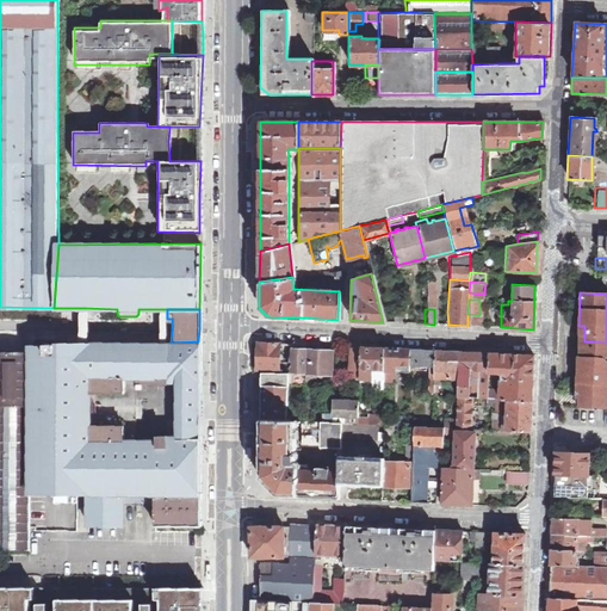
[(468,314),(468,326),(478,326),(479,315),(468,314)]
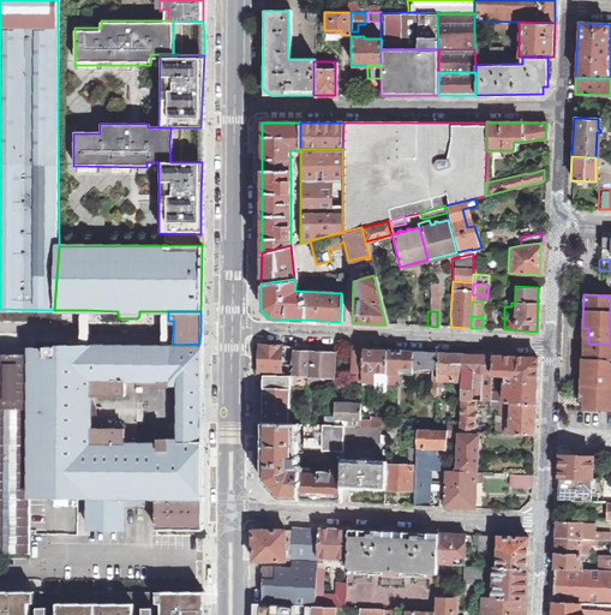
[(606,360),(610,359),(610,345),(588,344),(588,328),(582,328),(581,345),(581,351),(580,359),(581,359),(581,357),(583,357),(583,359),(606,360)]
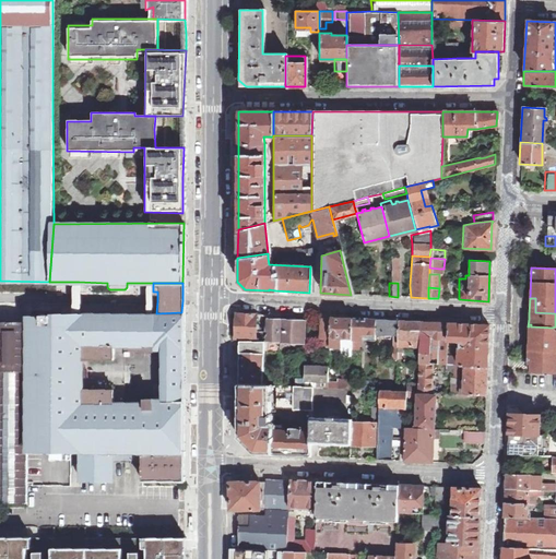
[(140,452),(140,463),(140,480),(176,480),(182,480),(182,377),(181,312),(156,313),(150,313),(144,313),(79,312),(71,312),(50,312),(50,314),(38,314),(38,318),(25,318),(25,323),(0,322),(0,502),(24,502),(24,485),(25,451),(79,451),(79,479),(110,479),(110,463),(110,452),(140,452)]
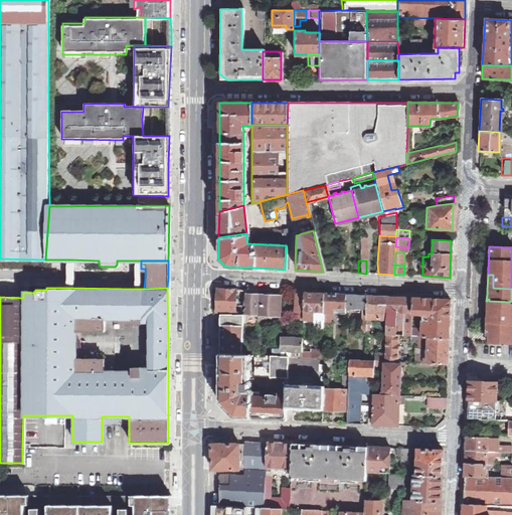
[(214,311),(232,312),(234,290),(215,289),(214,311)]
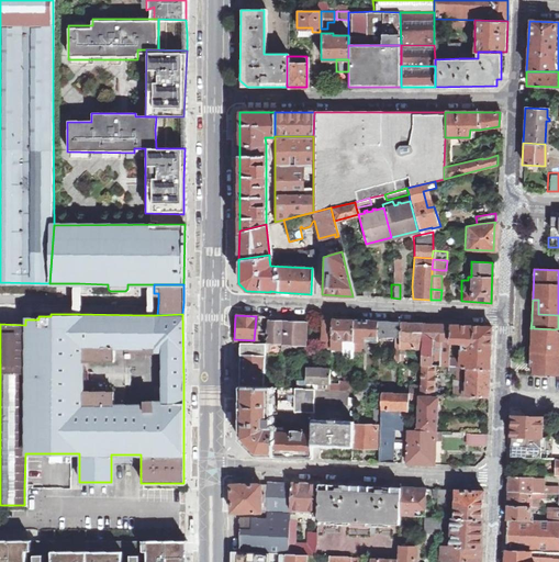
[(266,341),(278,343),(280,317),(270,316),(270,321),(267,321),(266,341)]
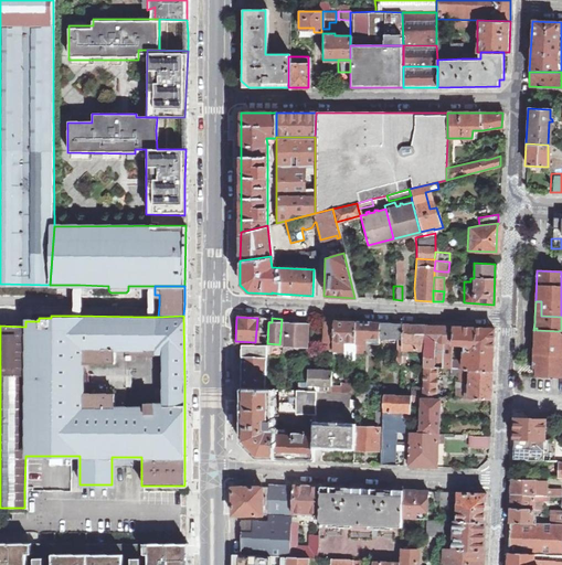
[(279,344),(279,345),(290,347),(290,349),(295,349),(295,347),(305,347),(306,324),(303,324),(303,320),(282,319),(279,344)]
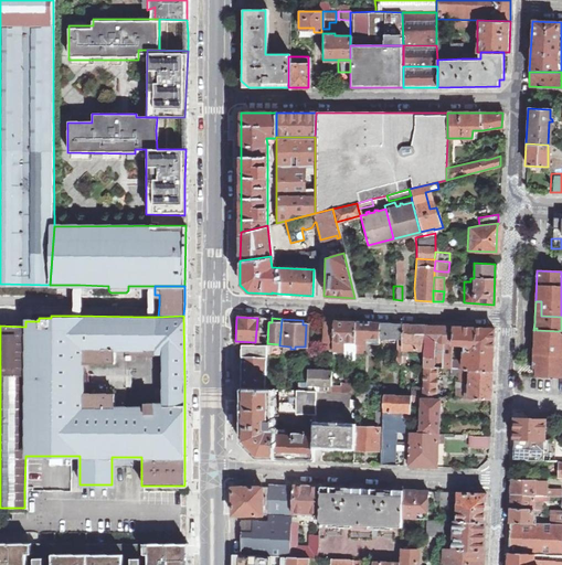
[(322,321),(321,341),(331,341),(332,321),(322,321)]
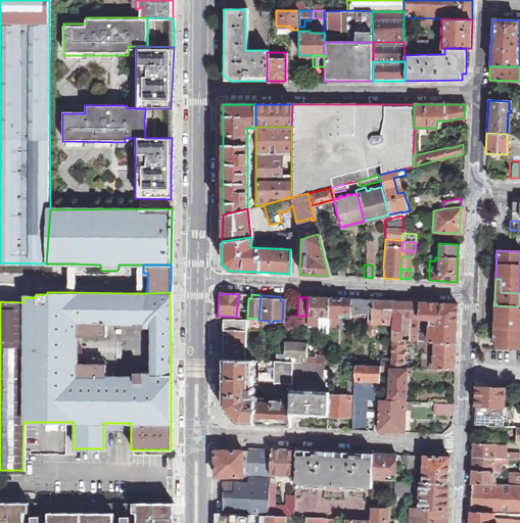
[(306,324),(327,325),(327,318),(328,298),(308,297),(306,316),(306,321),(306,324)]
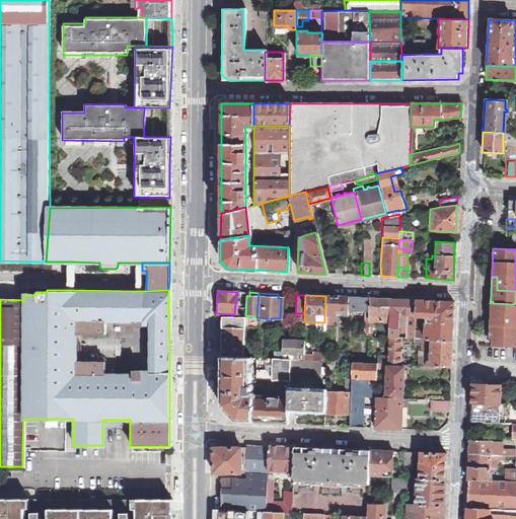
[(346,314),(347,309),(347,297),(325,296),(324,315),(330,315),(330,313),(346,314)]
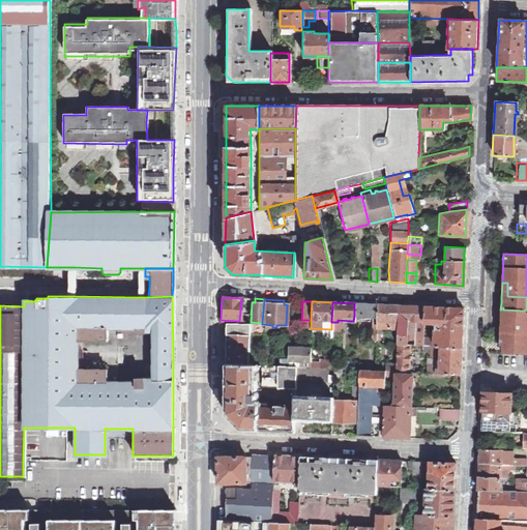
[(354,316),(372,317),(376,317),(376,304),(354,303),(354,316)]
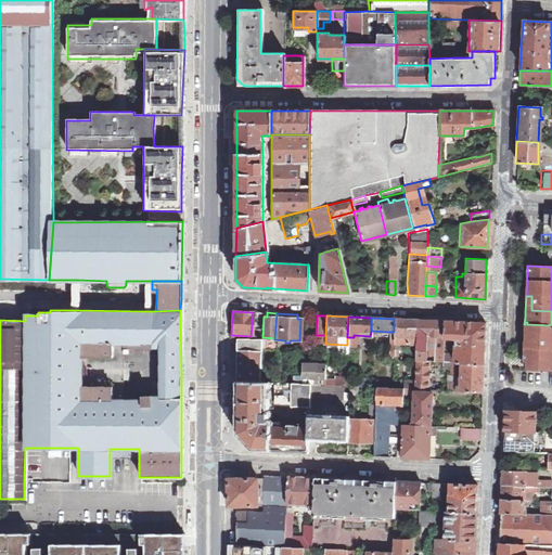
[(401,341),(414,343),(415,320),(394,319),(394,332),(393,341),(401,341)]
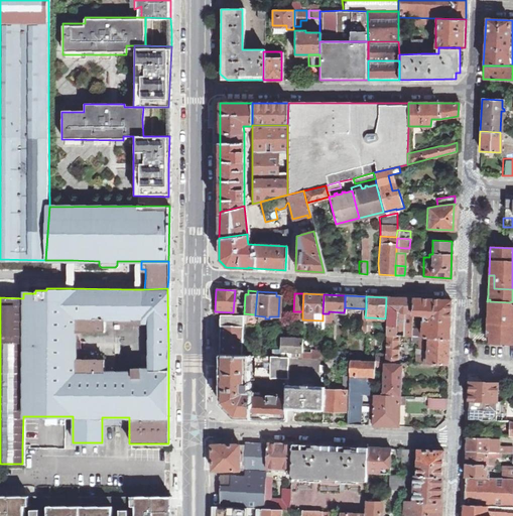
[(411,314),(411,298),(386,297),(385,318),(385,320),(385,333),(385,335),(397,336),(410,336),(410,328),(411,318),(411,314)]
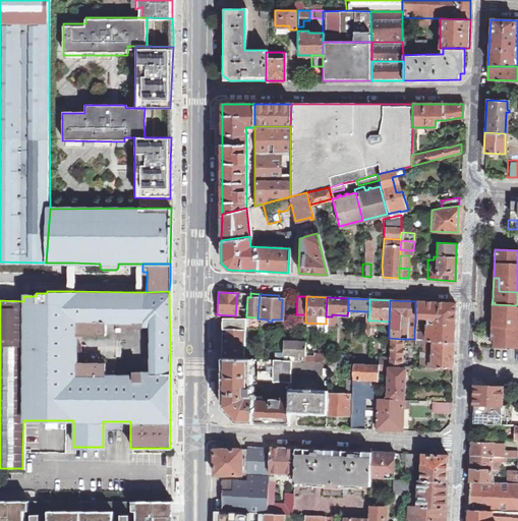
[(424,340),(452,341),(454,303),(415,301),(415,317),(422,317),(422,320),(425,320),(424,340)]
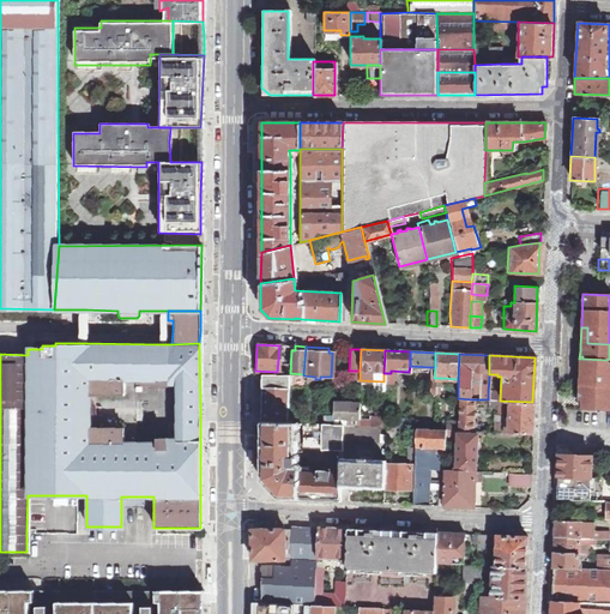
[(609,408),(609,363),(605,360),(583,359),(583,356),(580,356),(580,359),(579,359),(579,375),(585,375),(585,383),(578,383),(578,399),(578,408),(609,408)]
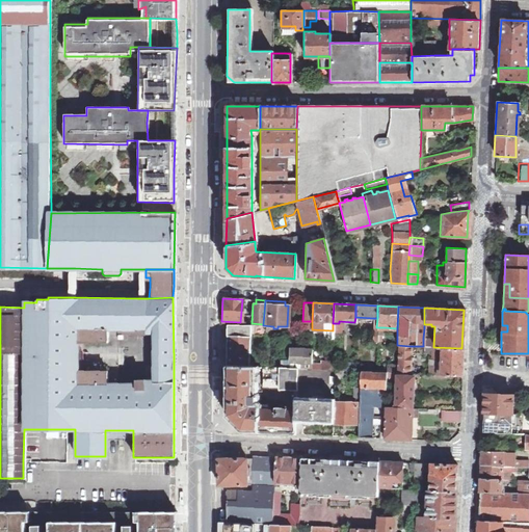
[(225,365),(246,366),(247,362),(249,324),(226,324),(226,325),(225,365)]
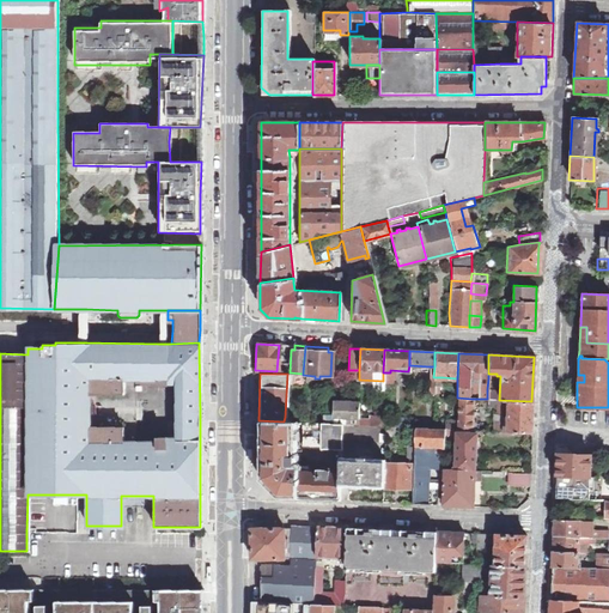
[(456,420),(455,429),(467,430),(470,430),(472,417),(474,417),(474,411),(472,411),(472,399),(457,398),(456,420)]
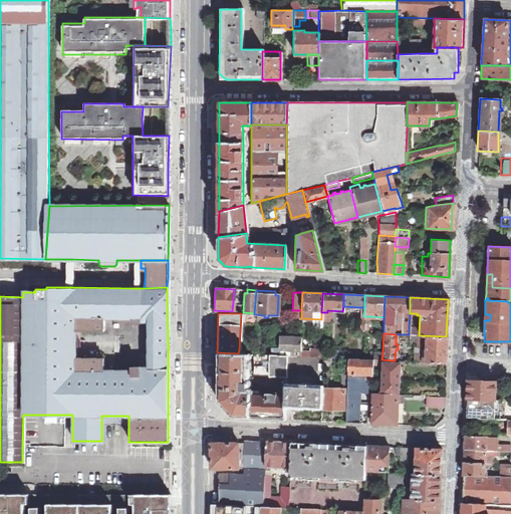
[(413,346),(413,361),(445,362),(446,336),(419,335),(416,335),(415,335),(415,340),(414,347),(413,346)]
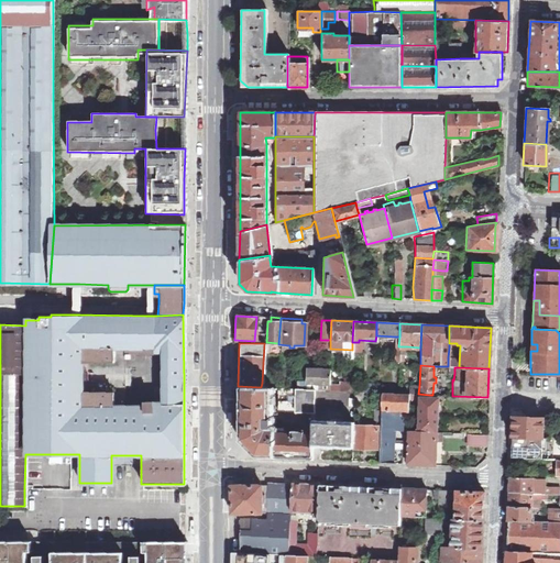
[(305,384),(328,384),(329,370),(305,368),(305,384)]
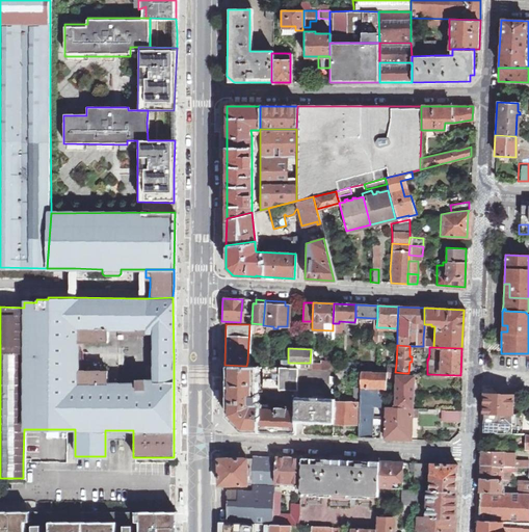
[(385,372),(395,372),(396,365),(386,364),(385,372)]
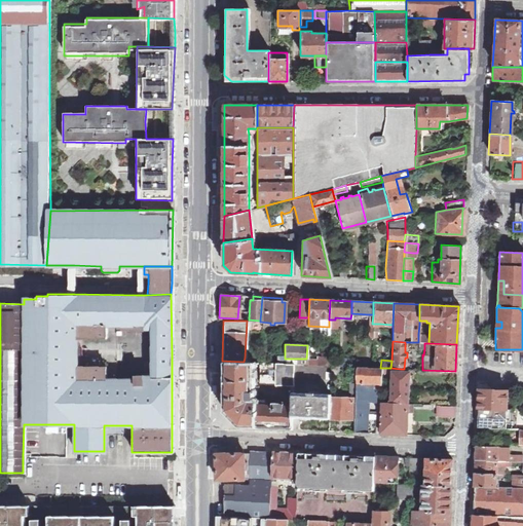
[(255,427),(256,402),(255,402),(254,406),(252,406),(252,391),(254,391),(254,387),(252,386),(253,362),(247,362),(244,362),(222,361),(222,379),(222,399),(222,400),(222,401),(222,411),(223,412),(237,426),(255,427)]
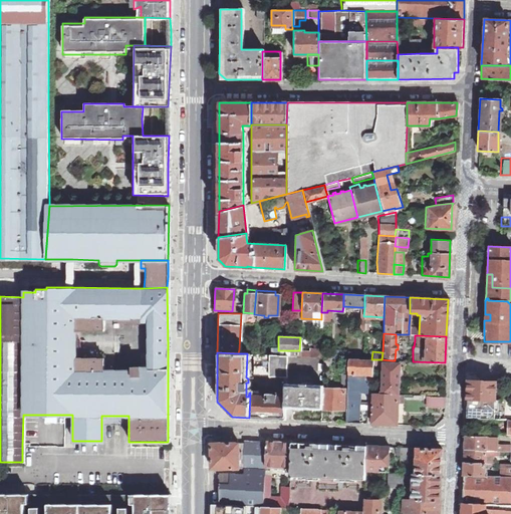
[(251,374),(285,375),(285,368),(286,355),(252,353),(251,374)]
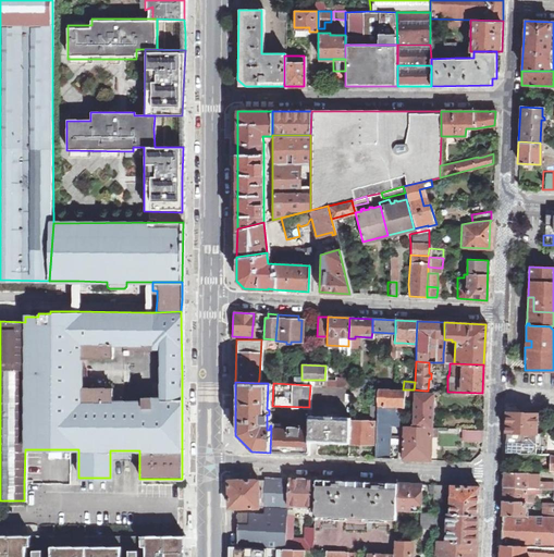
[(309,399),(348,400),(348,396),(348,386),(346,386),(324,385),(310,385),(309,399)]
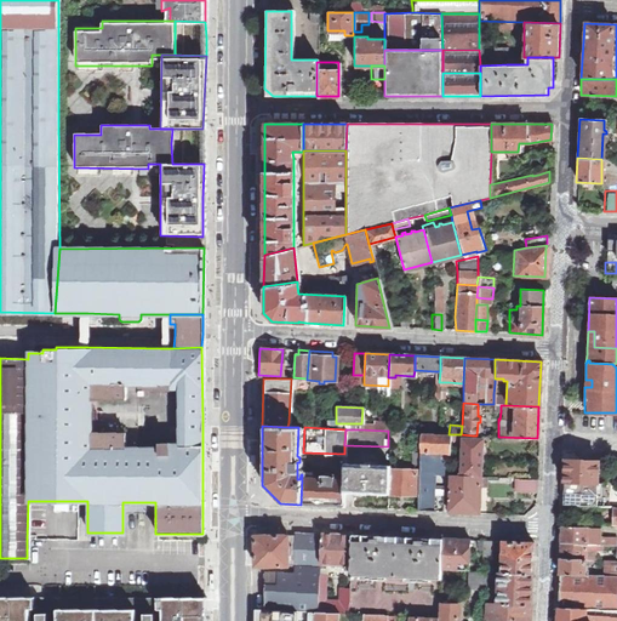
[(399,432),(388,431),(388,442),(398,442),(398,436),(399,432)]
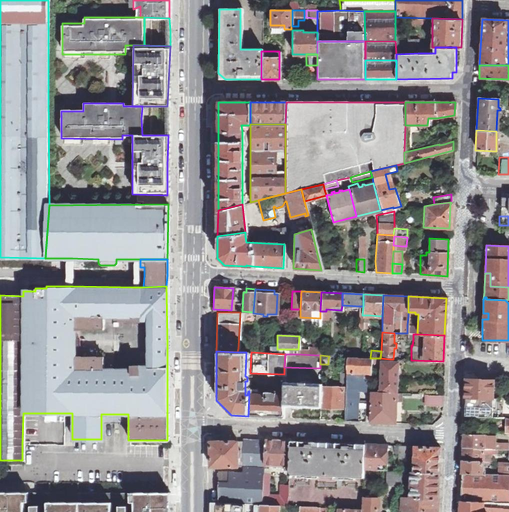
[(346,356),(345,372),(350,372),(350,375),(354,375),(354,372),(355,372),(370,373),(370,364),(370,358),(346,356)]
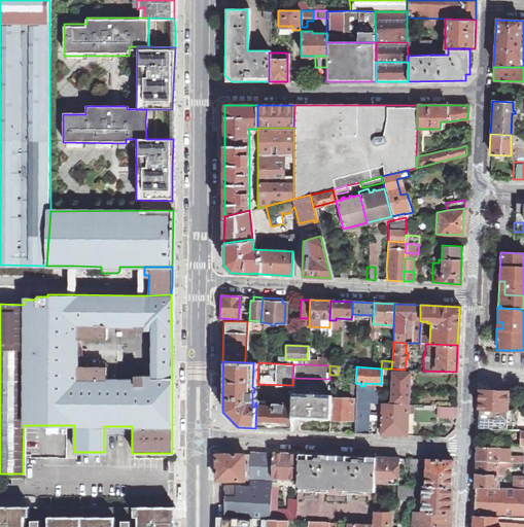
[(390,403),(407,405),(409,373),(402,373),(391,372),(391,375),(390,403)]
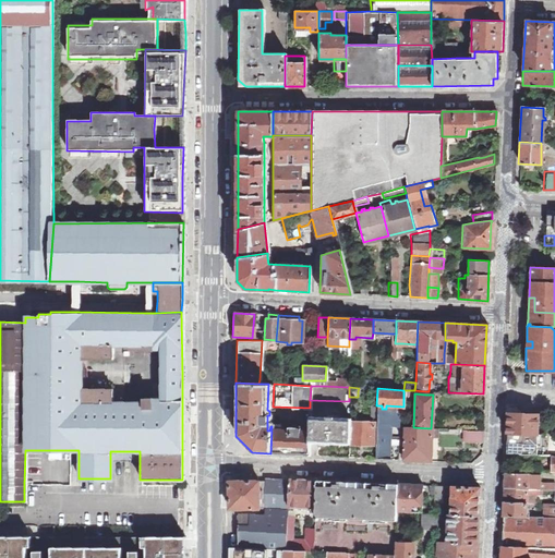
[(378,410),(378,415),(387,415),(387,405),(386,405),(386,409),(382,409),(382,405),(376,405),(376,407),(376,410),(378,410)]
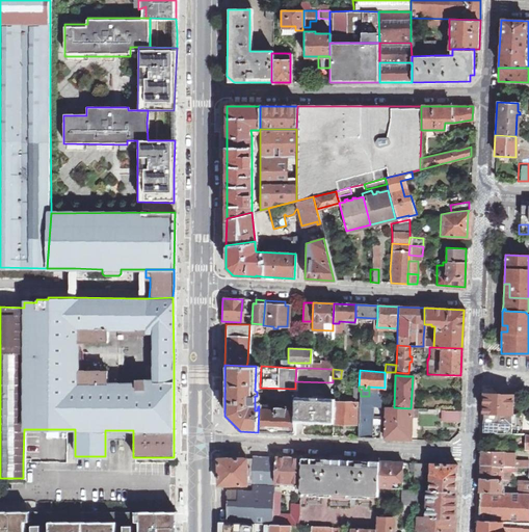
[(356,437),(369,437),(370,420),(371,396),(369,396),(361,396),(361,391),(359,391),(358,400),(356,437)]
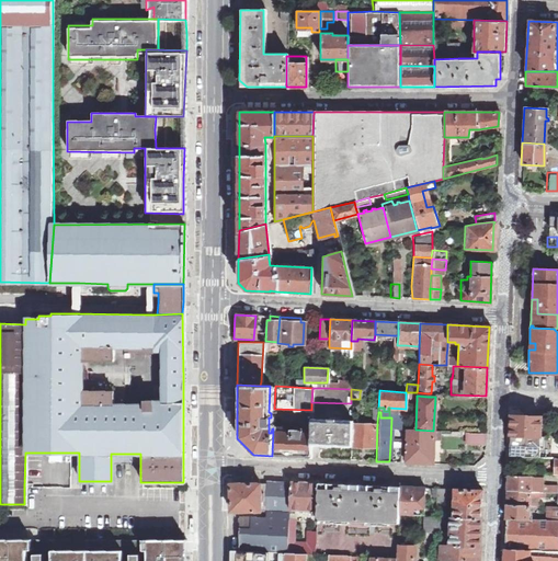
[(510,439),(546,442),(546,418),(511,416),(510,439)]
